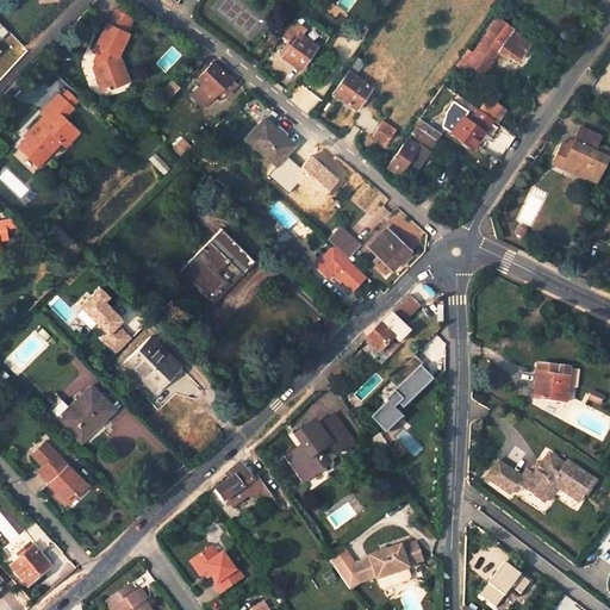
[(94,66),(103,89),(124,81),(116,60),(129,32),(128,31),(134,18),(117,10),(110,23),(107,23),(94,50),(100,54),(97,60),(99,64),(94,66)]
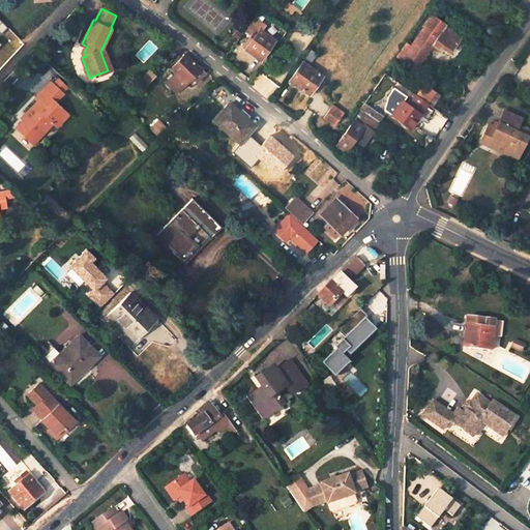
[(245,49),(260,60),(274,40),(249,22),(244,31),(253,37),(245,49)]
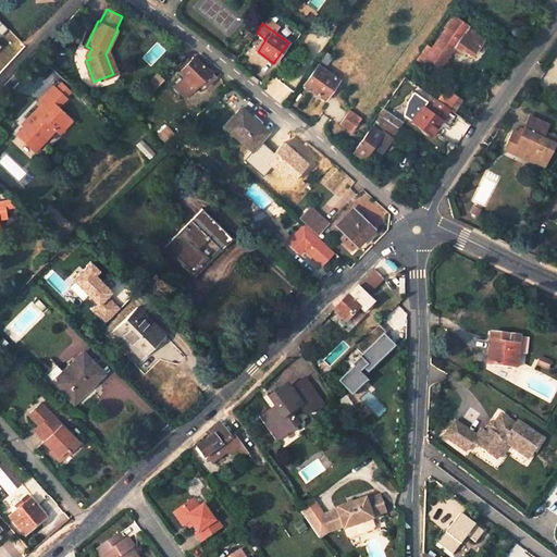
[(440,66),(452,50),(469,62),(479,47),(474,44),(461,35),(447,24),(431,48),(426,46),(417,60),(421,62),(424,57),(438,65),(440,66)]
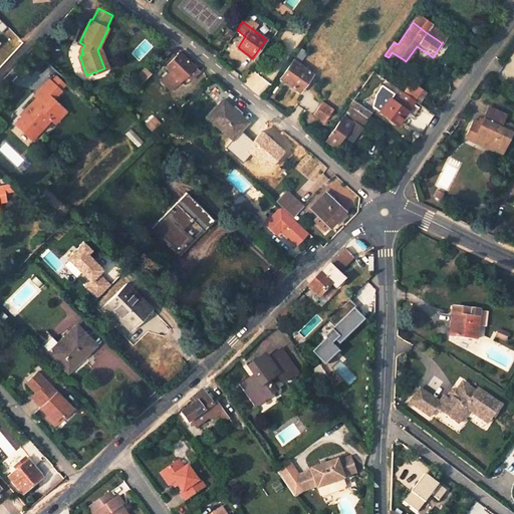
[(97,50),(104,68),(108,67),(101,49),(97,50)]
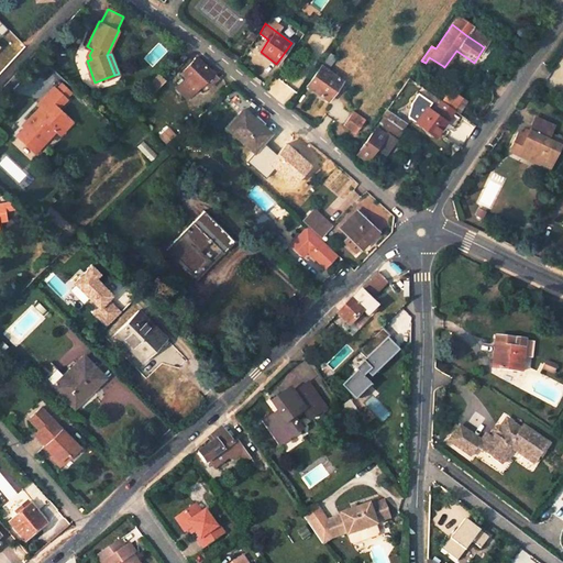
[(329,99),(342,80),(329,70),(332,66),(337,58),(330,54),(308,85),(329,99)]
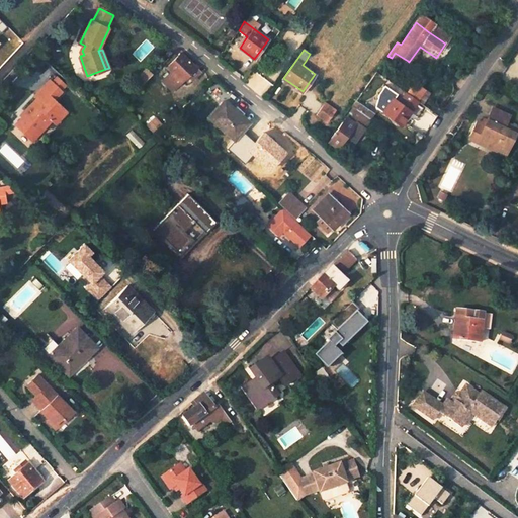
[(195,67),(181,53),(167,67),(171,71),(162,80),(172,90),(186,76),(195,67)]
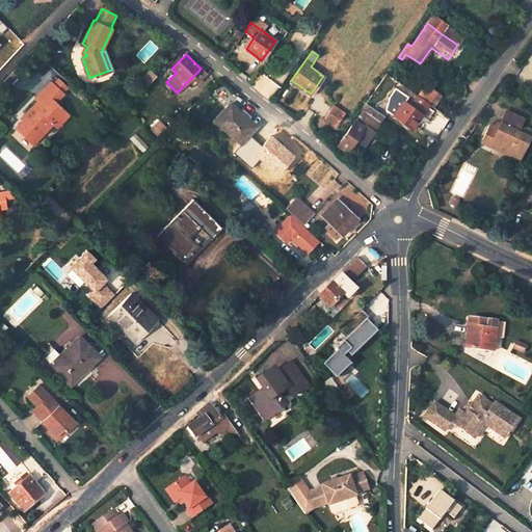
[(402,59),(416,69),(419,62),(405,54),(402,59)]
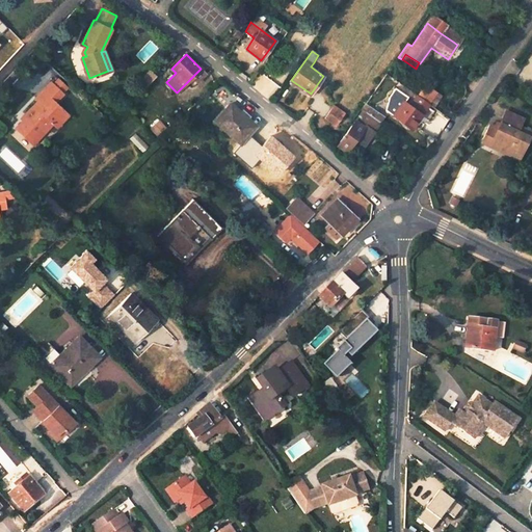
[(201,69),(191,78),(196,83),(206,75),(201,69)]
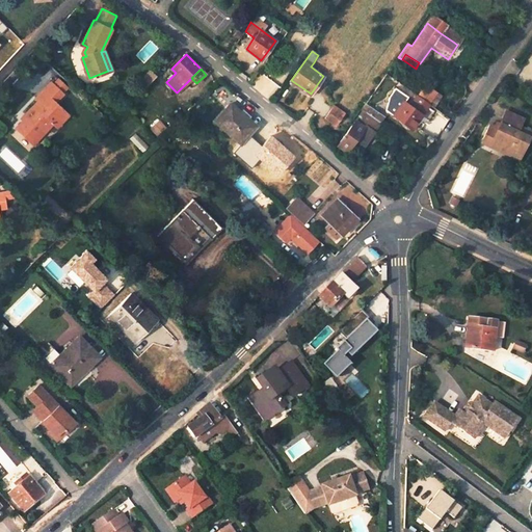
[(145,86),(155,76),(150,71),(140,80),(145,86)]
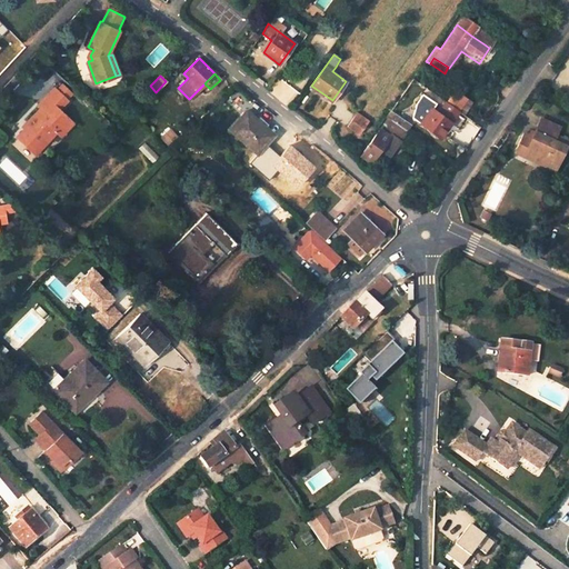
[(41,106),(29,120),(31,122),(26,127),(18,136),(28,145),(30,143),(36,148),(42,141),(46,145),(58,131),(61,136),(73,122),(60,109),(58,108),(67,98),(55,87),(39,103),(41,106)]
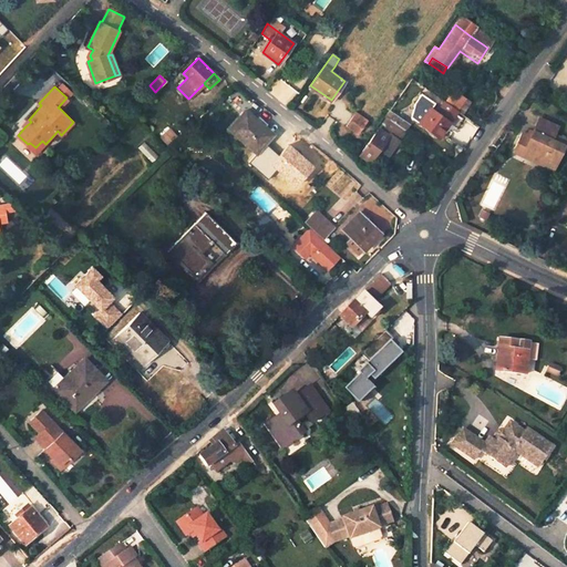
[(457,110),(465,100),(465,99),(453,91),(445,102),(457,110)]
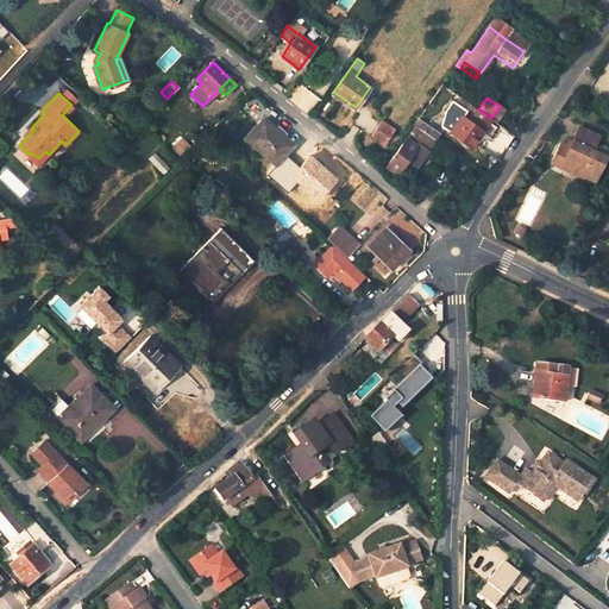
[(443,127),(446,130),(458,113),(469,120),(472,114),(460,106),(453,101),(446,112),(444,120),(443,127)]
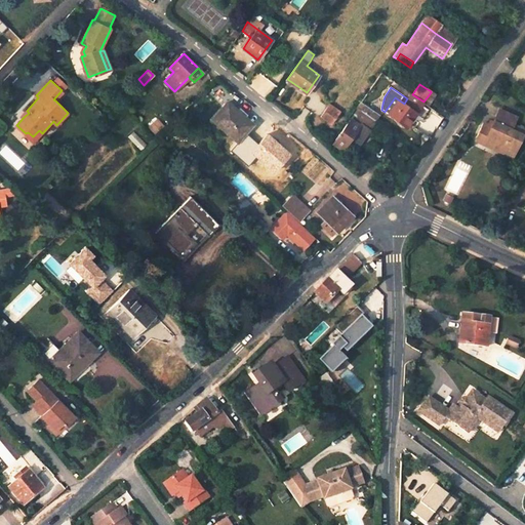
[(55,101),(64,92),(62,90),(53,99),(55,101)]
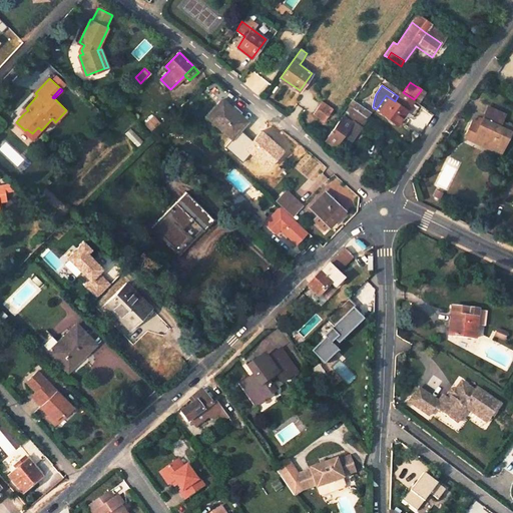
[(419,103),(425,93),(421,90),(414,99),(415,100),(419,103)]
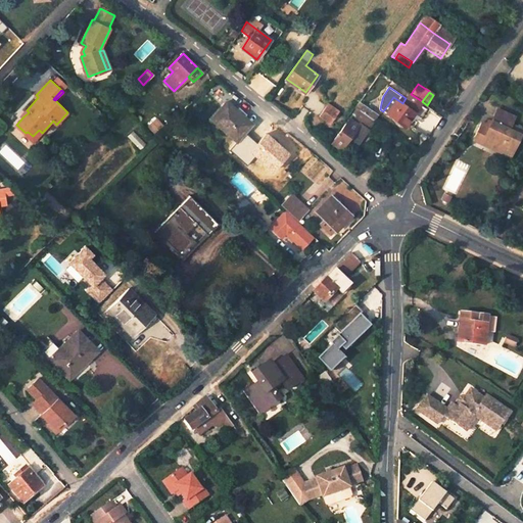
[(405,127),(423,102),(422,101),(411,94),(410,93),(406,98),(402,103),(393,97),(383,111),(387,114),(405,127)]
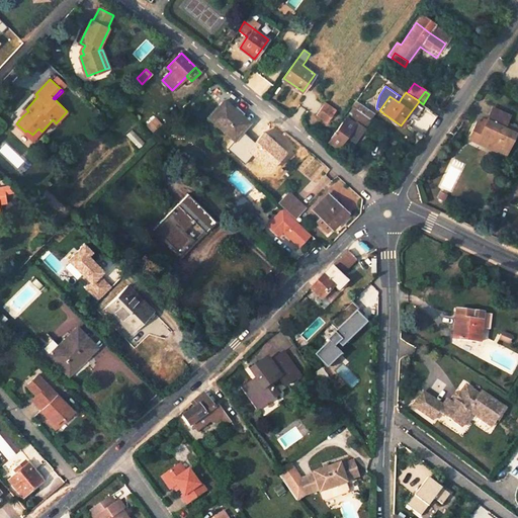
[(356,108),(360,103),(355,100),(351,105),(354,107),(356,108)]
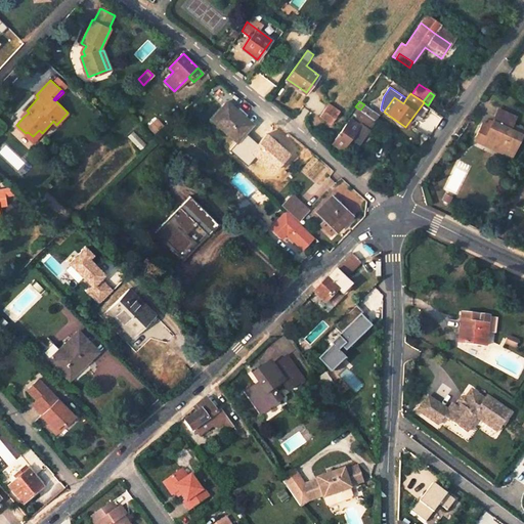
[(227,102),(212,120),(249,151),(264,134),(253,124),(251,126),(244,120),(245,118),(227,102)]
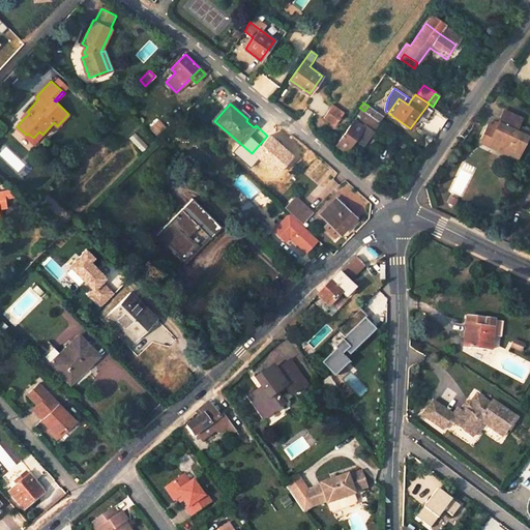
[(342,112),(330,104),(322,115),(333,123),(342,112)]
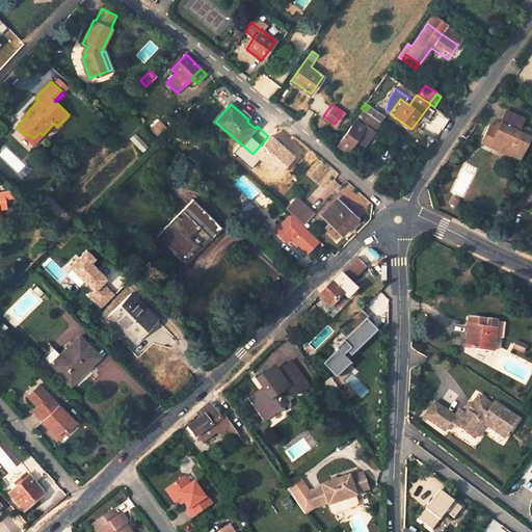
[(384,115),(370,106),(366,111),(372,116),(380,122),(384,115)]
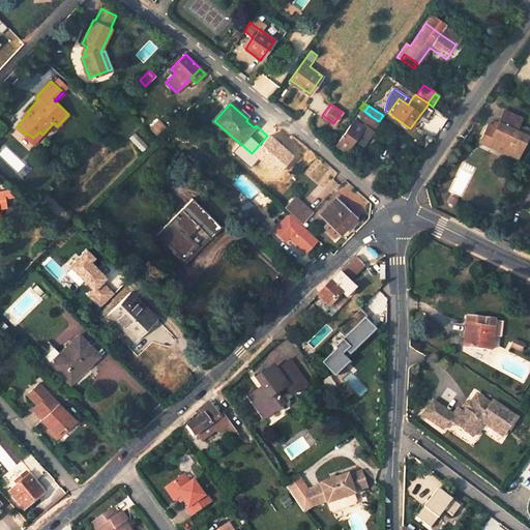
[(363,143),(370,133),(373,130),(364,124),(371,116),(364,111),(362,110),(335,145),(344,151),(350,144),(351,145),(352,144),(356,139),(362,143),(363,143)]
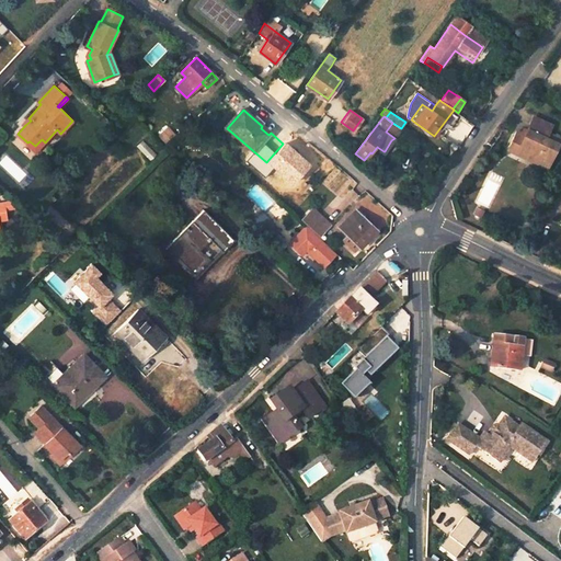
[(524,137),(519,135),(515,134),(508,148),(517,151),(515,156),(534,163),(536,159),(548,164),(557,145),(545,139),(547,135),(550,126),(531,118),(526,132),(524,137)]
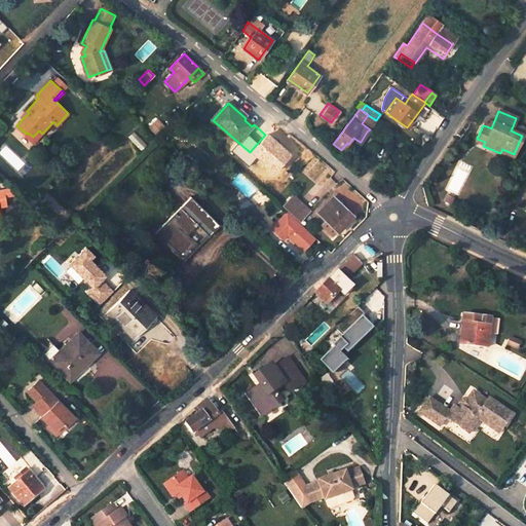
[(370,129),(376,120),(368,115),(362,123),(370,129)]
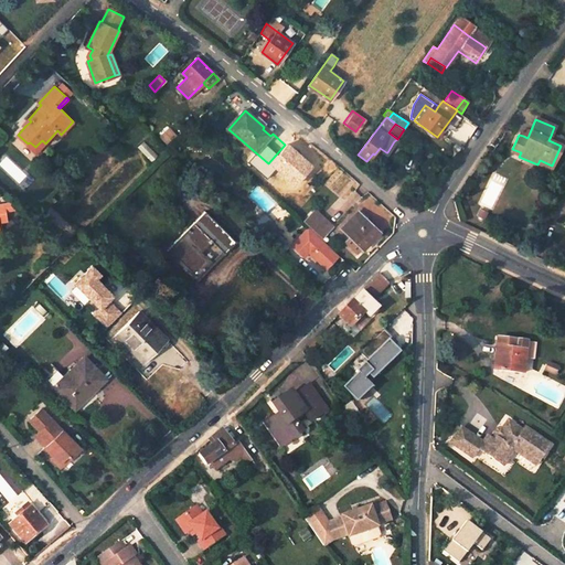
[(434,142),(437,137),(418,124),(414,129),(434,142)]
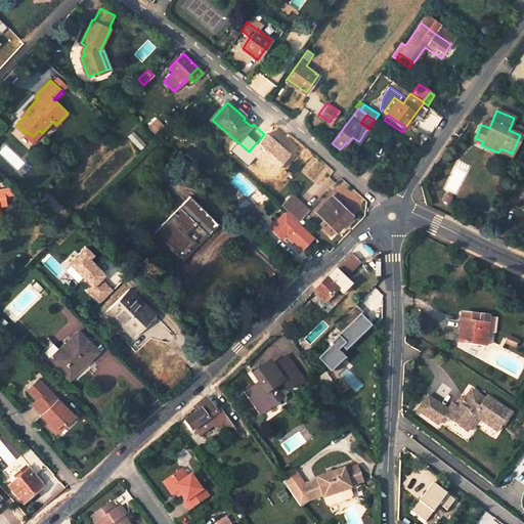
[(509,130),(520,135),(522,130),(511,126),(509,130)]
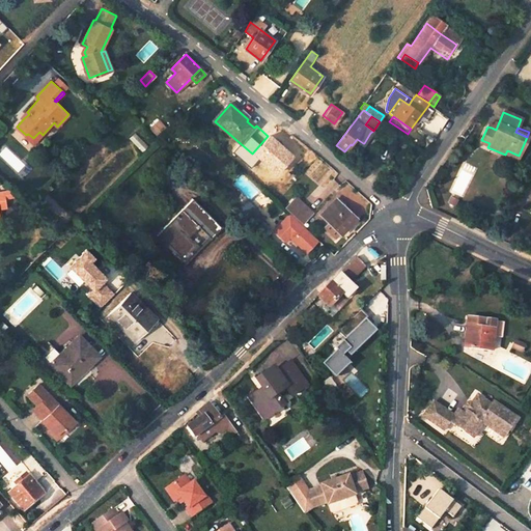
[(26,135),(34,143),(43,135),(39,132),(33,138),(28,134),(26,135)]
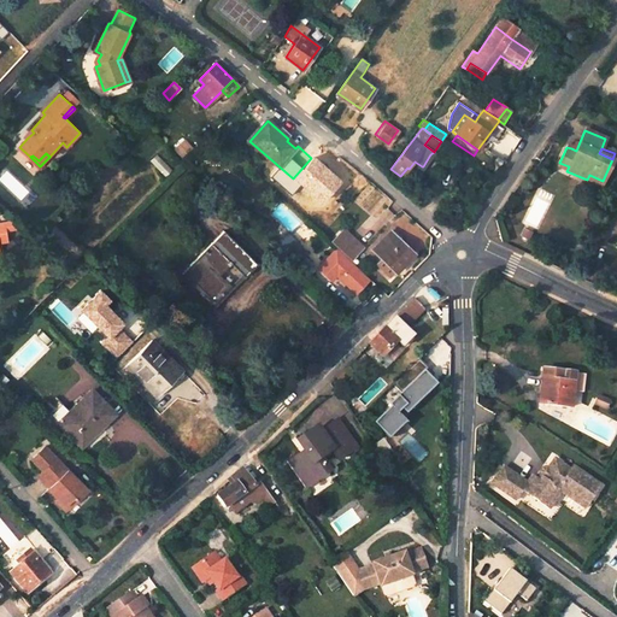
[(472,165),(458,154),(452,162),(468,172),(472,165)]
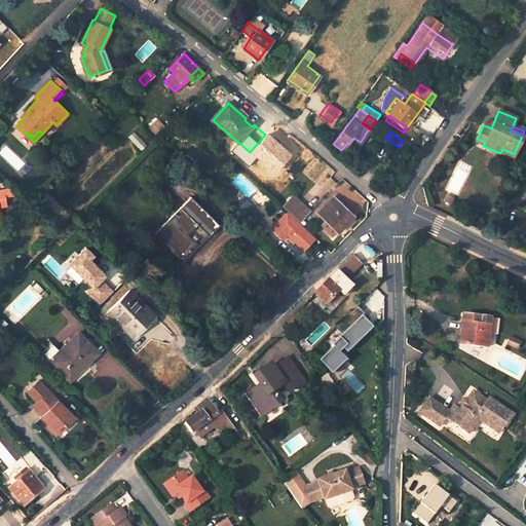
[(355,148),(360,142),(353,138),(349,143),(355,148)]
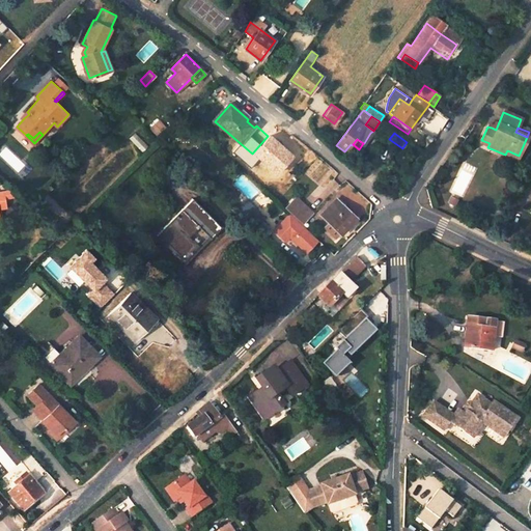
[(505,155),(516,160),(519,156),(507,150),(505,155)]
